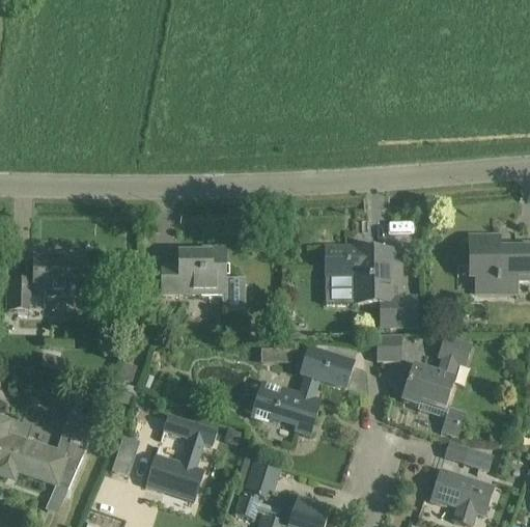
[(475,238),(468,238),(468,258),(468,265),(474,265),(474,293),(515,293),(515,280),(529,279),(529,244),(498,245),(498,236),(475,236),(475,238)]
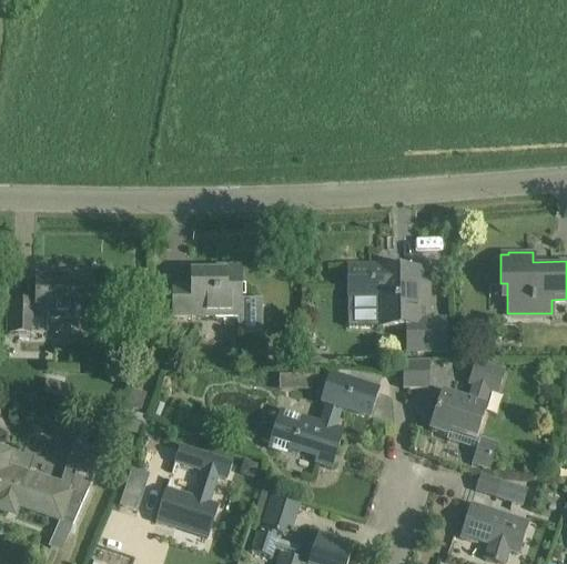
[(370,263),(346,264),(346,294),(348,294),(348,324),(417,324),(417,346),(435,346),(435,324),(428,324),(427,267),(370,267),(370,263)]
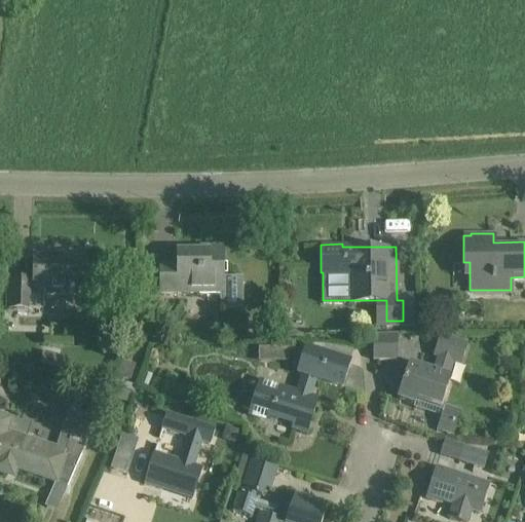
[(160,263),(158,263),(159,291),(222,290),(222,305),(240,305),(239,276),(222,276),(221,245),(195,245),(195,249),(176,250),(176,265),(160,265),(160,263)]
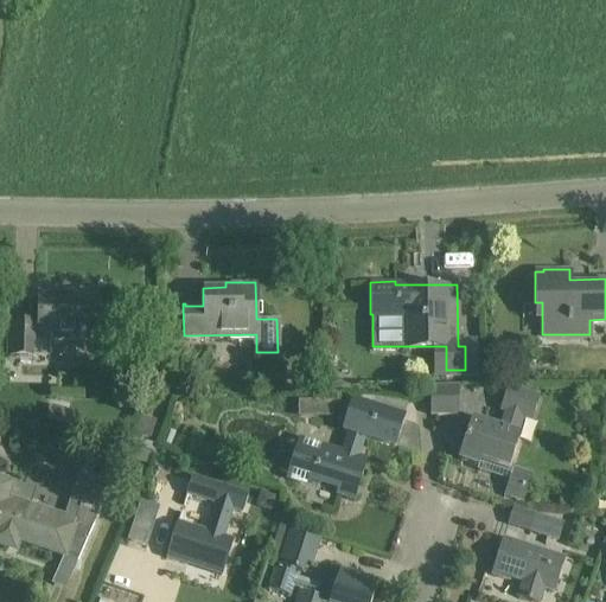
[(32,320),(7,320),(7,334),(7,353),(7,354),(49,354),(49,335),(99,335),(99,287),(80,287),(80,292),(38,290),(37,322),(32,322),(32,320)]
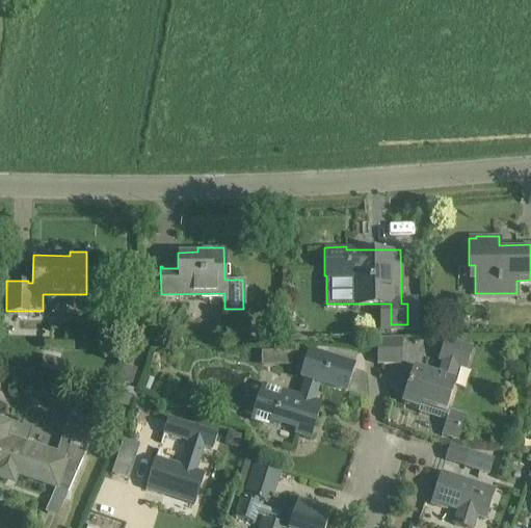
[(469,296),(468,280),(457,281),(458,296),(469,296)]
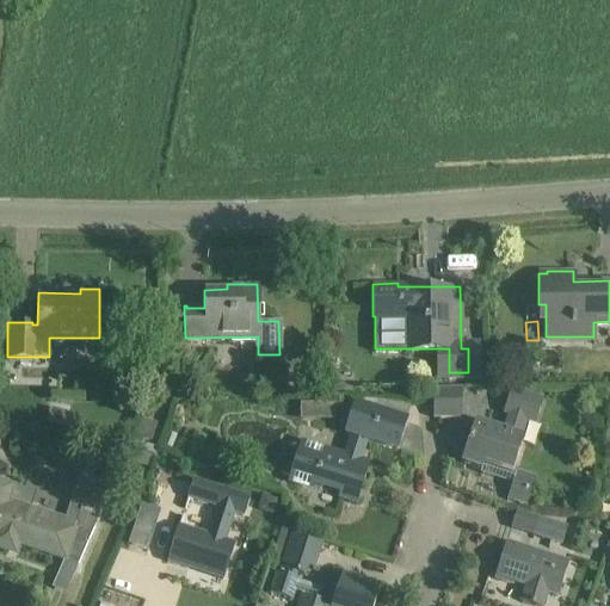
[(430,385),(430,413),(457,414),(458,385),(430,385)]
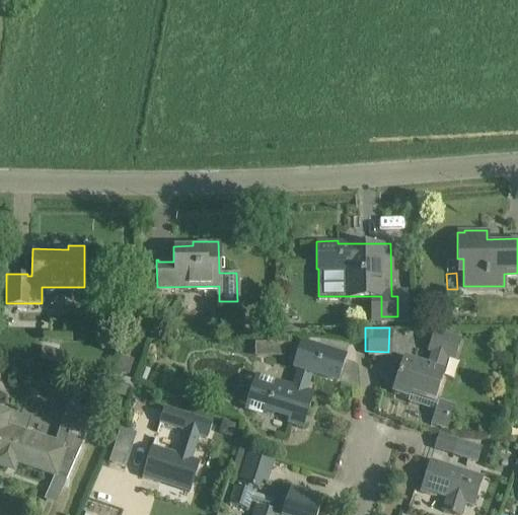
[(402,356),(391,390),(409,395),(407,399),(435,409),(431,421),(447,426),(455,402),(439,397),(438,399),(434,398),(443,369),(441,368),(446,354),(453,356),(459,338),(434,328),(427,348),(432,350),(427,364),(402,356)]
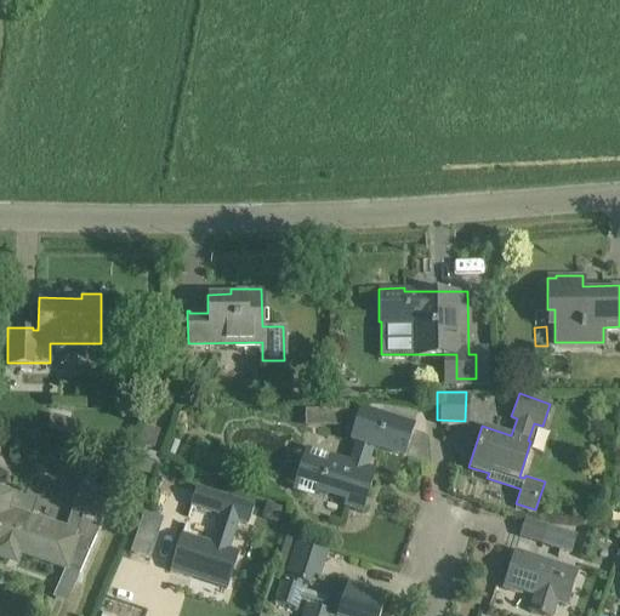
[(348,460),(328,454),(306,446),(293,488),(314,495),(317,488),(345,496),(343,502),(362,508),(374,468),(364,466),(371,445),(403,455),(413,426),(358,408),(348,438),(356,440),(348,460)]
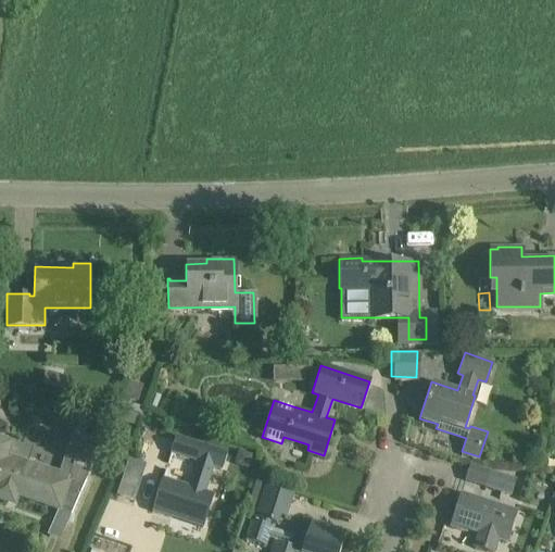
[(297,365),(297,379),(306,379),(306,365),(297,365)]
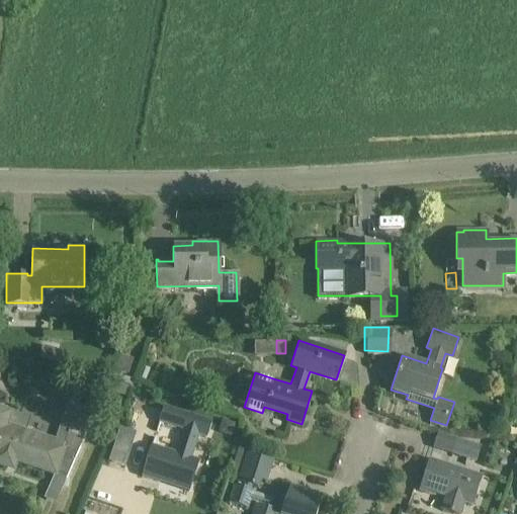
[(38,355),(65,363),(69,352),(41,344),(38,355)]
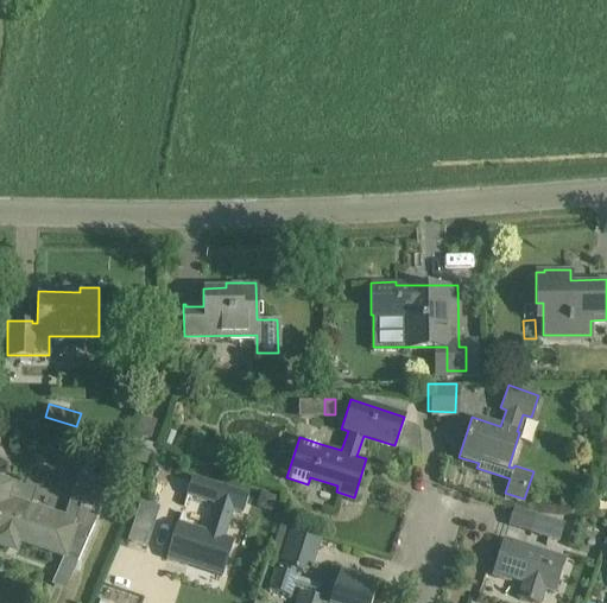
[(140,414),(134,432),(150,437),(156,419),(140,414)]
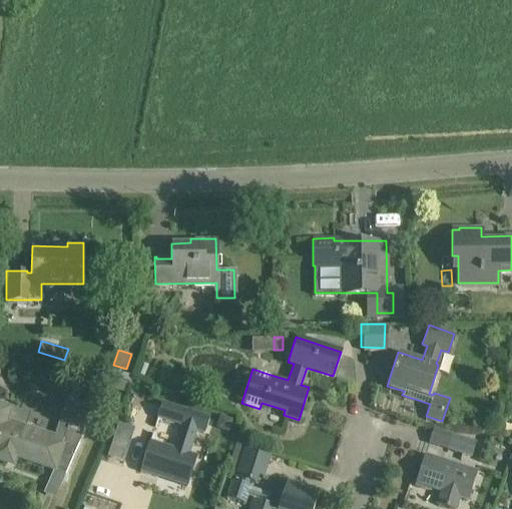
[(163,381),(169,364),(153,358),(147,375),(163,381)]
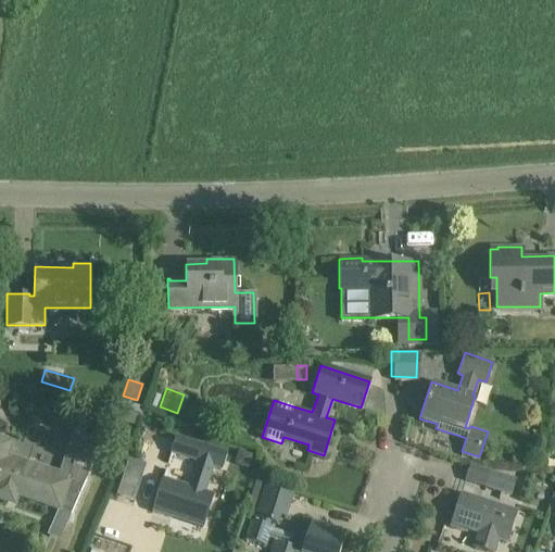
[(120,397),(117,404),(139,412),(141,405),(120,397)]
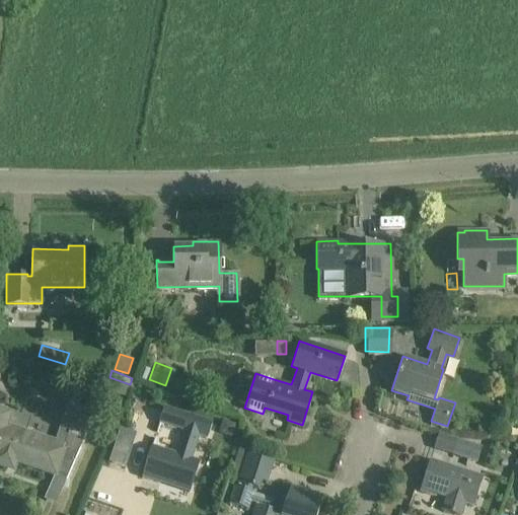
[(0,464),(5,466),(8,457),(66,477),(94,412),(72,403),(64,426),(59,425),(55,438),(5,421),(9,411),(0,407),(0,464)]
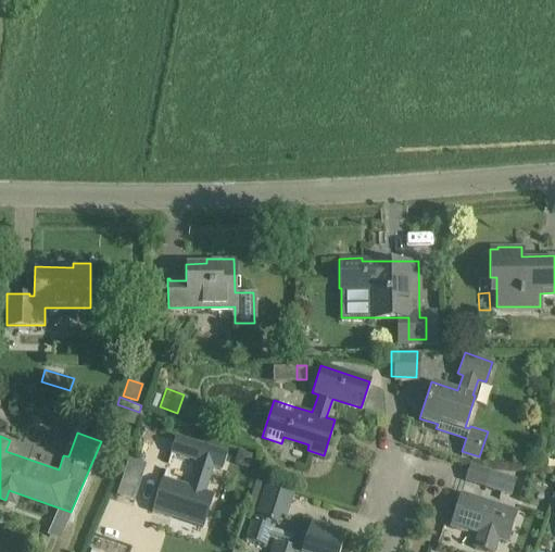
[(225,451),(174,435),(169,450),(196,458),(187,484),(162,476),(151,510),(169,515),(171,511),(202,522),(201,525),(202,526),(213,492),(203,489),(212,463),(221,466),(225,451)]
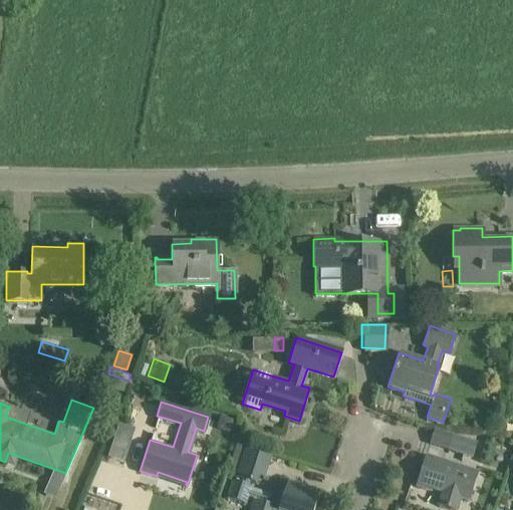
[(475,443),(452,435),(448,446),(471,454),(475,443)]
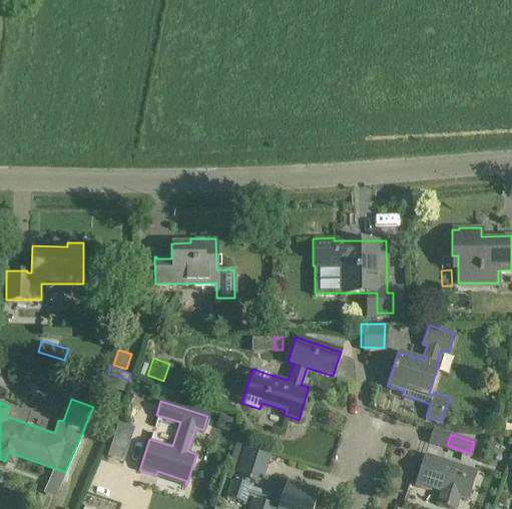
[(233,474),(256,481),(258,474),(264,476),(272,450),(243,441),(233,474)]
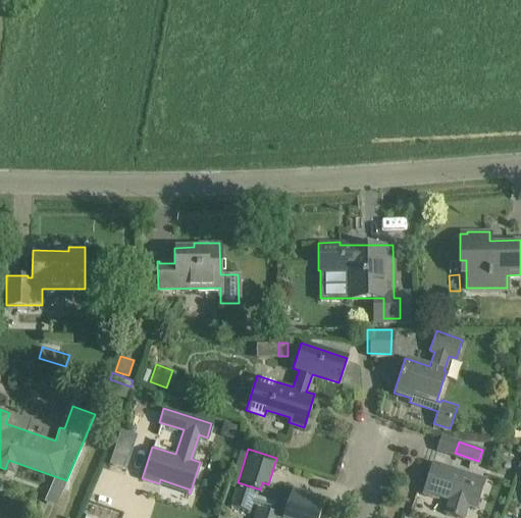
[(484,479),(432,462),(422,491),(437,497),(437,495),(449,499),(445,512),(462,517),(466,504),(475,507),(481,487),(484,479)]
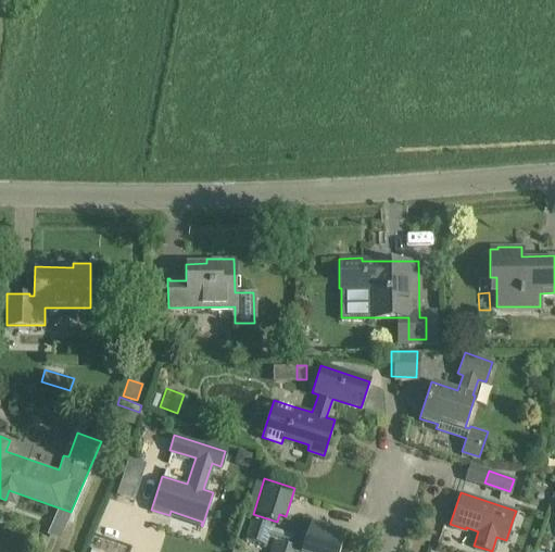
[(298,517),(293,532),(272,526),(272,525),(251,518),(246,538),(266,546),(269,536),(273,537),(267,551),(338,551),(344,534),(298,517)]
